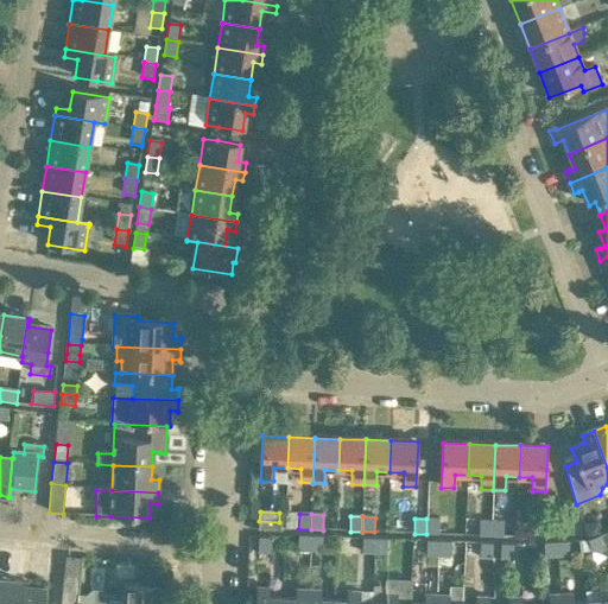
[(426,519),(426,534),(438,535),(439,520),(426,519)]
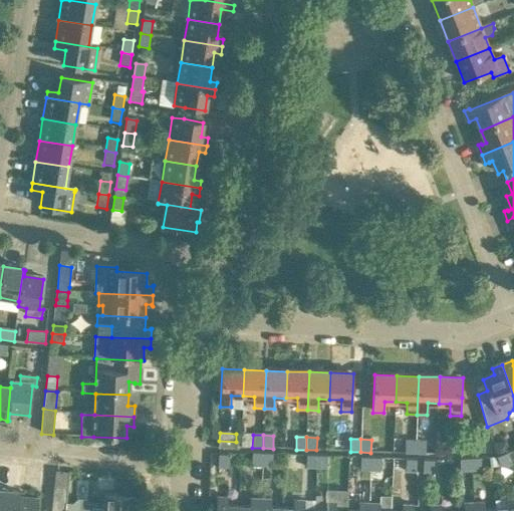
[(475,440),(475,453),(485,453),(485,440),(475,440)]
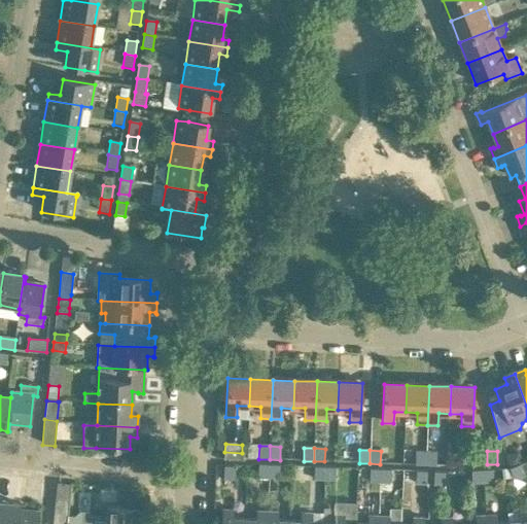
[(243,453),(242,453),(224,452),(224,460),(243,461),(243,453)]
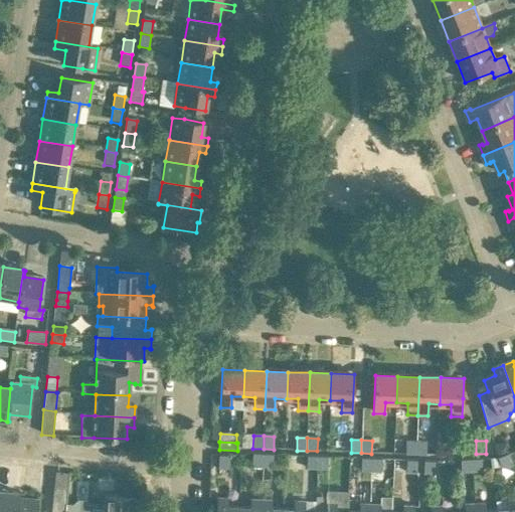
[(406,442),(405,455),(416,456),(416,443),(406,442)]
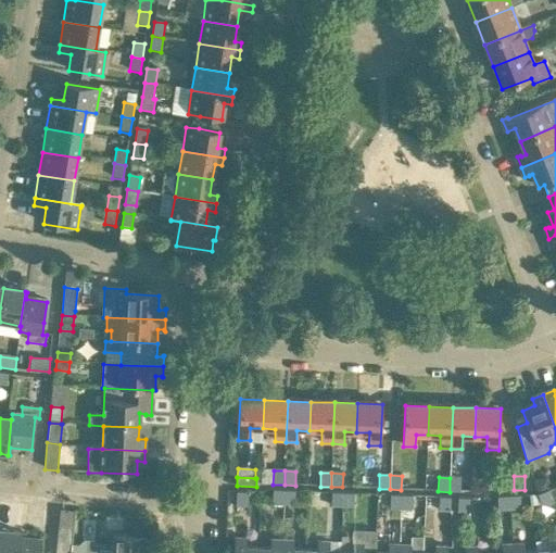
[(450,478),(450,492),(460,492),(460,478),(450,478)]
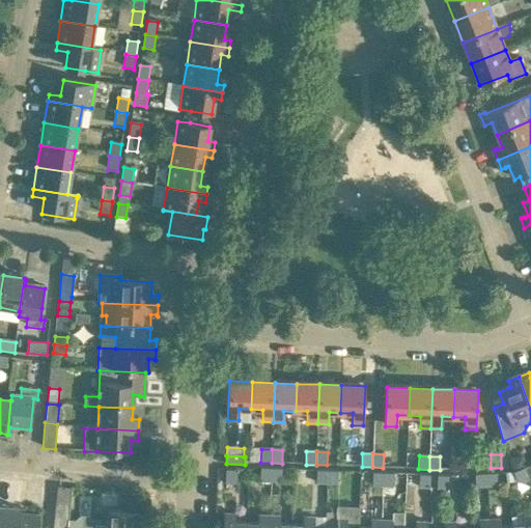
[(271,482),(272,469),(260,469),(260,482),(271,482)]
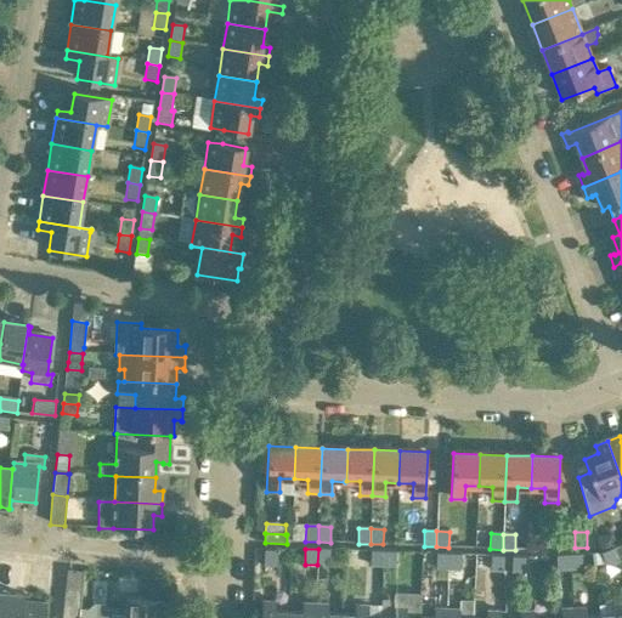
[(331,550),(318,549),(317,565),(329,565),(331,550)]
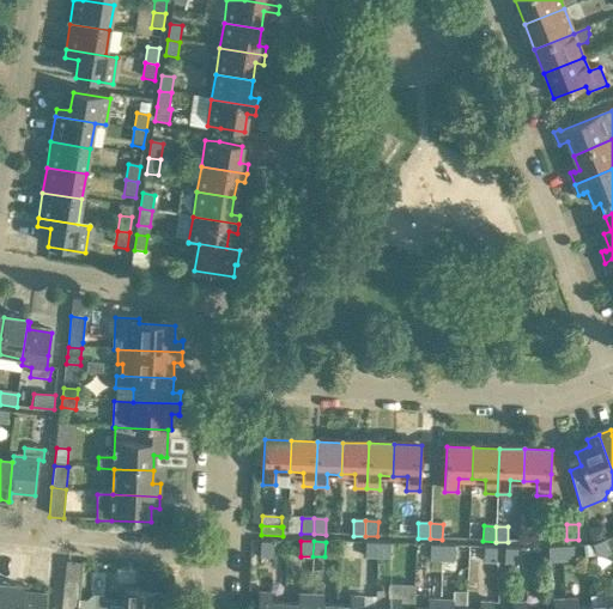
[(608,550),(605,541),(593,546),(598,560),(610,555),(608,550)]
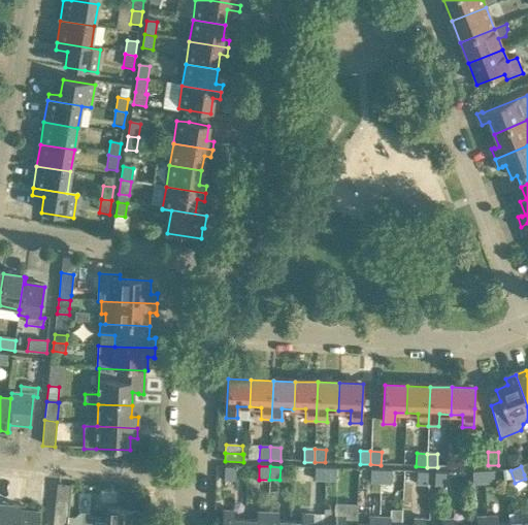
[(235,468),(225,467),(224,481),(235,482),(235,468)]
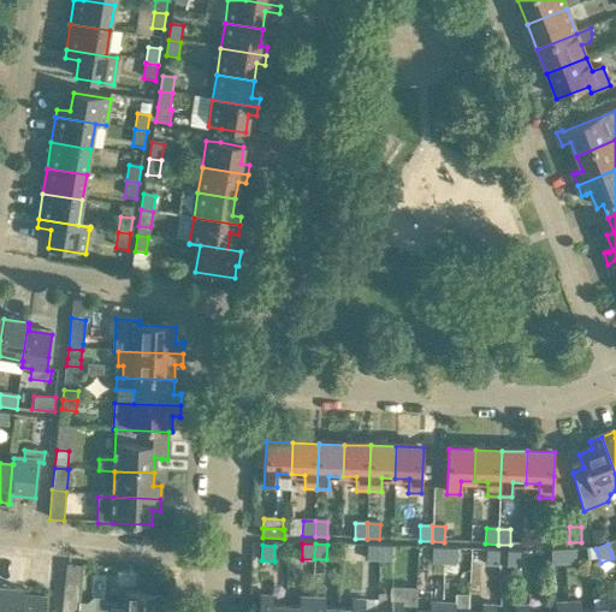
[(367,562),(379,562),(380,547),(367,546),(367,562)]
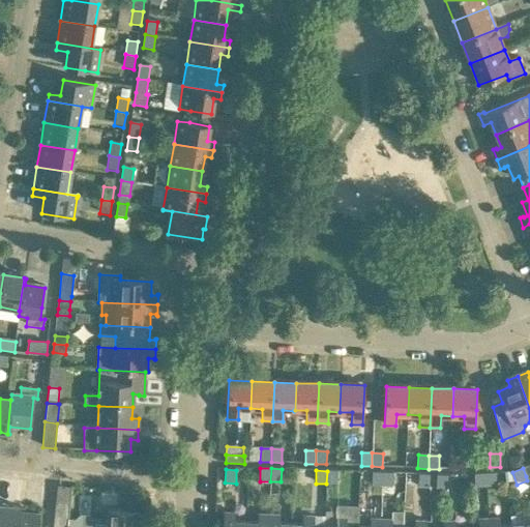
[(327,471),(326,484),(336,485),(337,471),(327,471)]
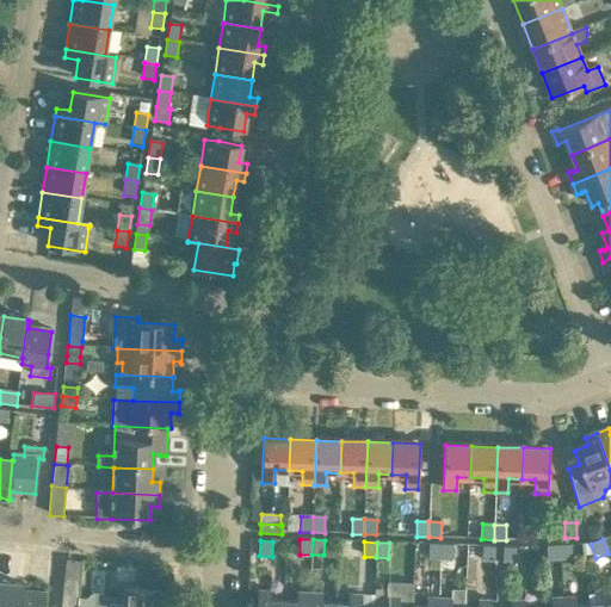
[(429,559),(442,561),(442,545),(430,544),(429,559)]
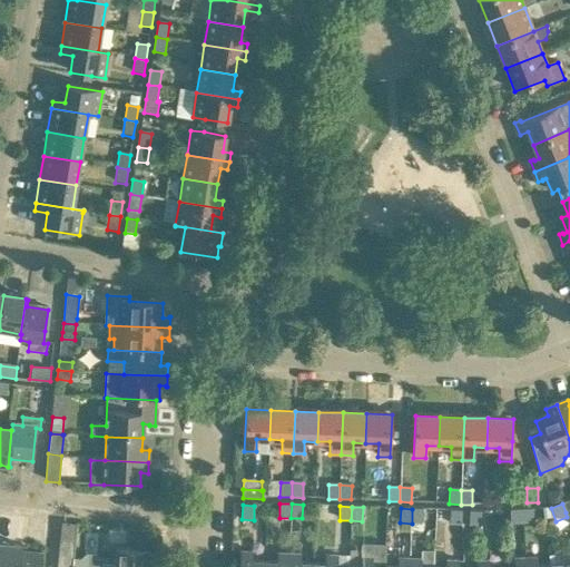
[(412,509),(412,524),(422,524),(423,509),(412,509)]
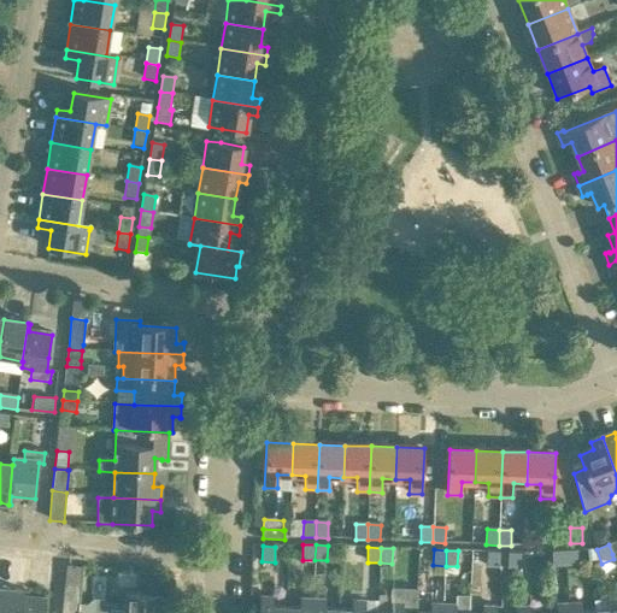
[(564,552),(565,566),(577,566),(577,550),(564,552)]
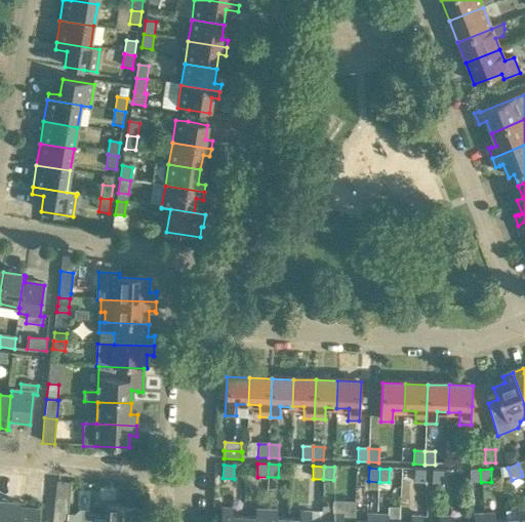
[(425,489),(425,484),(426,471),(414,470),(414,488),(425,489)]
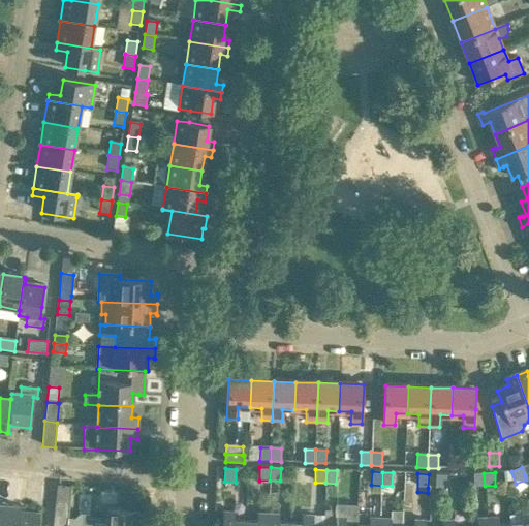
[(474,487),(485,486),(484,473),(473,473),(474,487)]
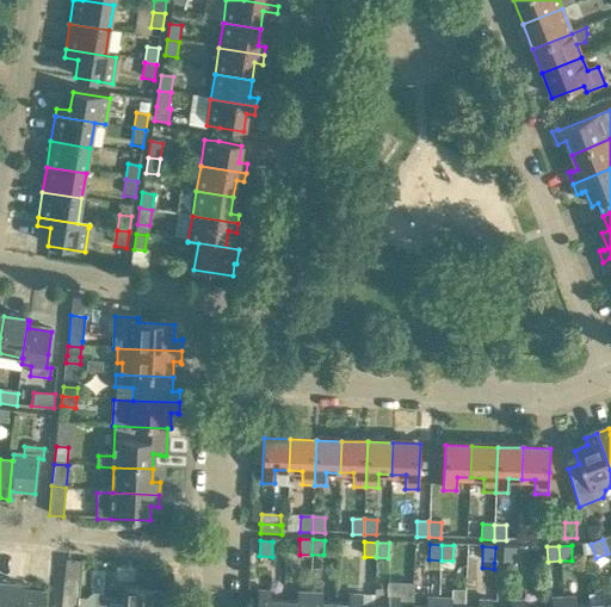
[(516,547),(510,547),(504,547),(503,563),(516,563),(516,547)]
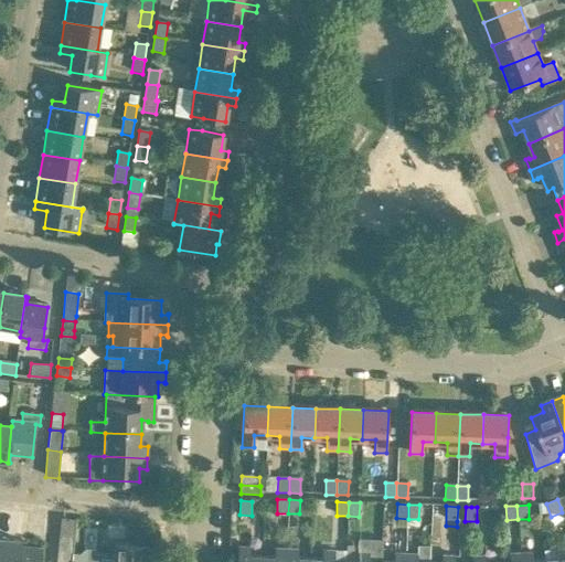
[(59,520),(57,544),(71,544),(72,520),(59,520)]
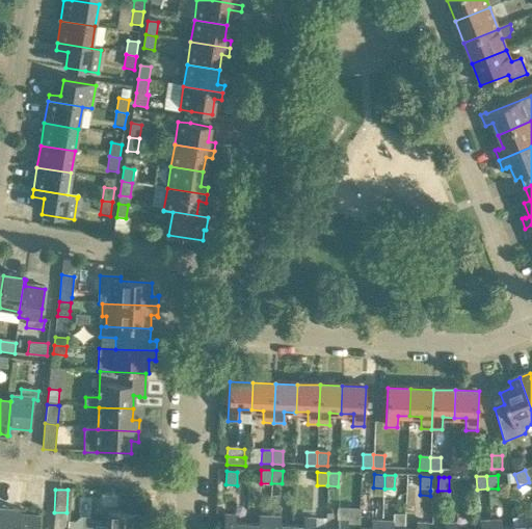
[(75,523),(68,522),(67,528),(141,528),(142,524),(148,524),(148,525),(149,525),(150,501),(124,500),(123,513),(108,512),(108,524),(94,523),(89,519),(80,519),(75,523)]
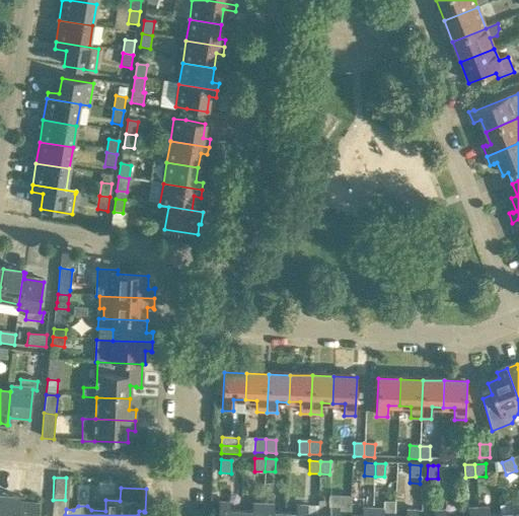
[(15,515),(17,498),(0,495),(0,515),(15,515)]
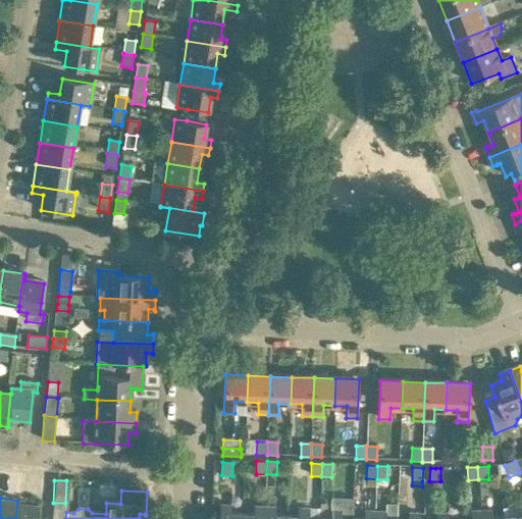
[(353,518),(354,500),(331,499),(330,505),(330,511),(330,518),(353,518)]
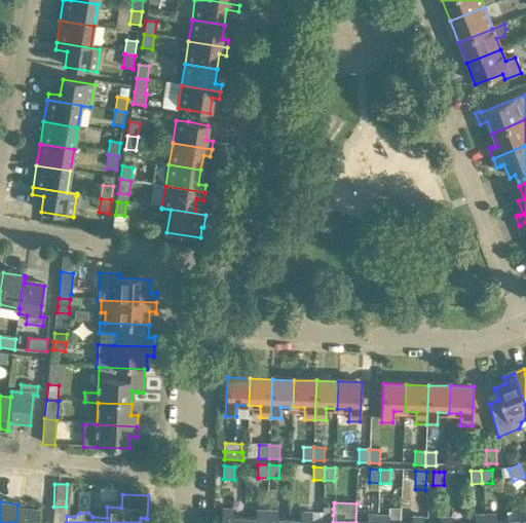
[(37,522),(39,513),(20,511),(21,505),(17,505),(15,522),(37,522)]
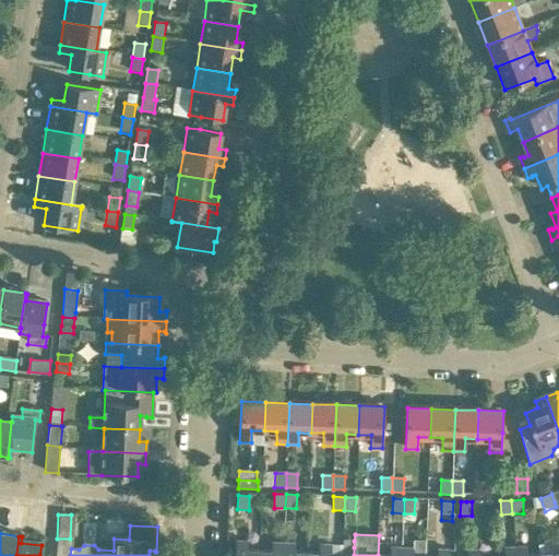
[(307,553),(308,539),(295,539),(295,545),(284,544),(283,555),(307,555),(307,554),(307,553)]
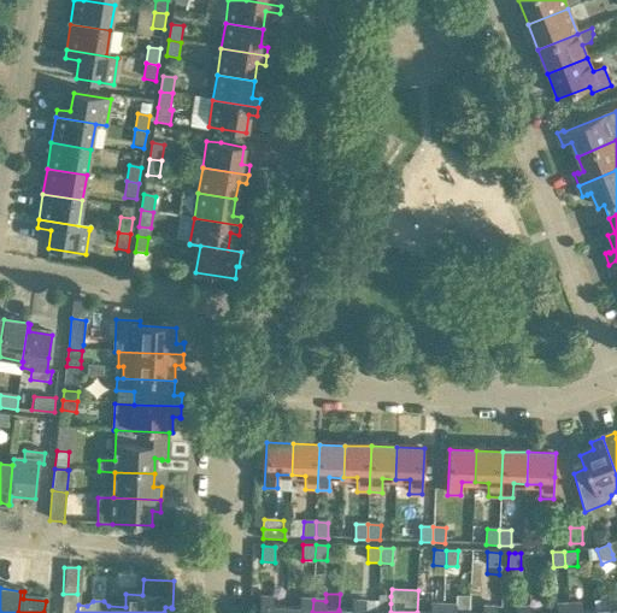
[(287,612),(287,608),(272,608),(274,599),(260,597),(259,612),(287,612)]
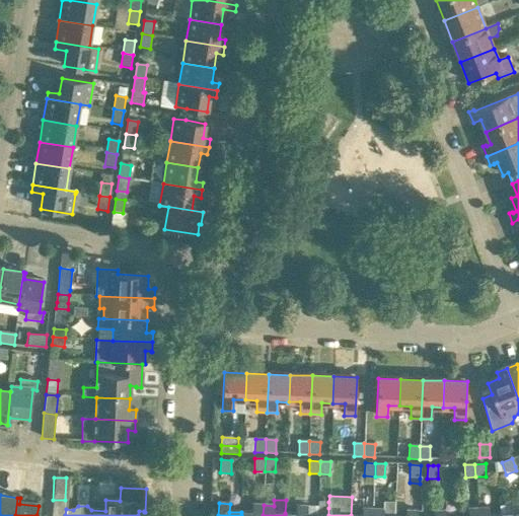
[(263,515),(264,505),(252,505),(252,513),(241,512),(241,515),(263,515)]
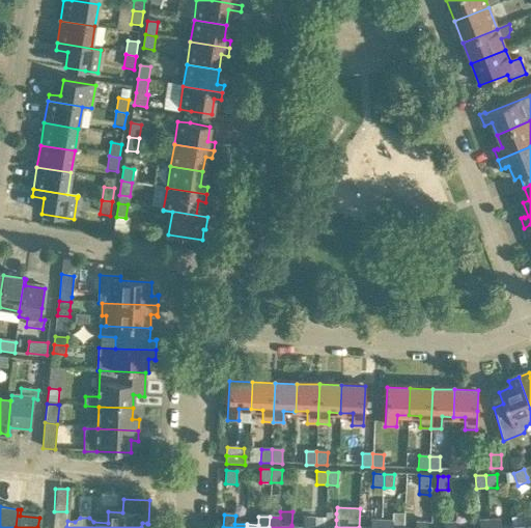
[(530,527),(530,517),(524,518),(524,526),(512,527),(530,527)]
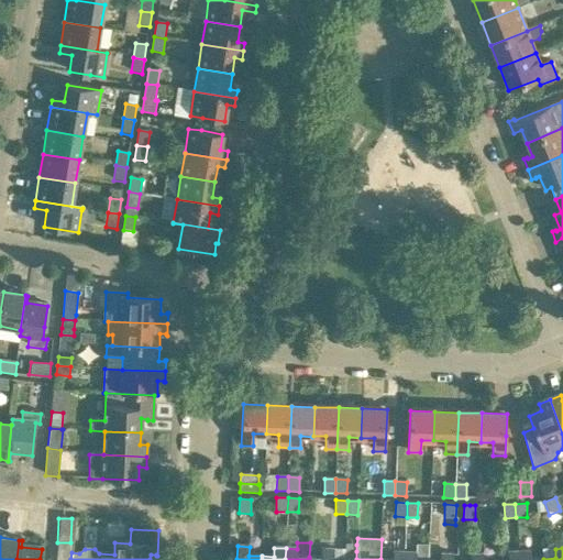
[(333,559),(333,550),(322,550),(322,557),(309,557),(309,558),(309,559),(333,559)]
